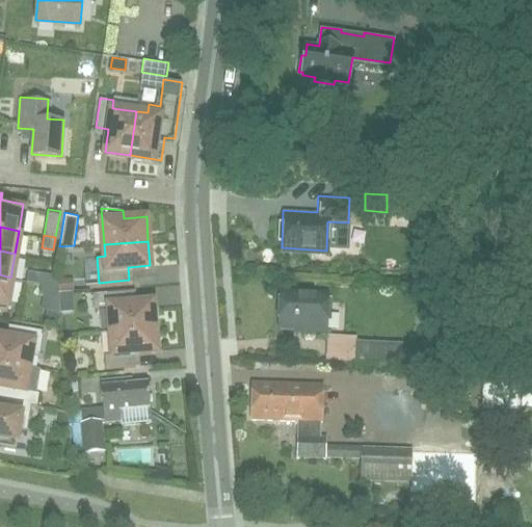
[(41,283),(57,285),(56,273),(43,270),(41,283)]
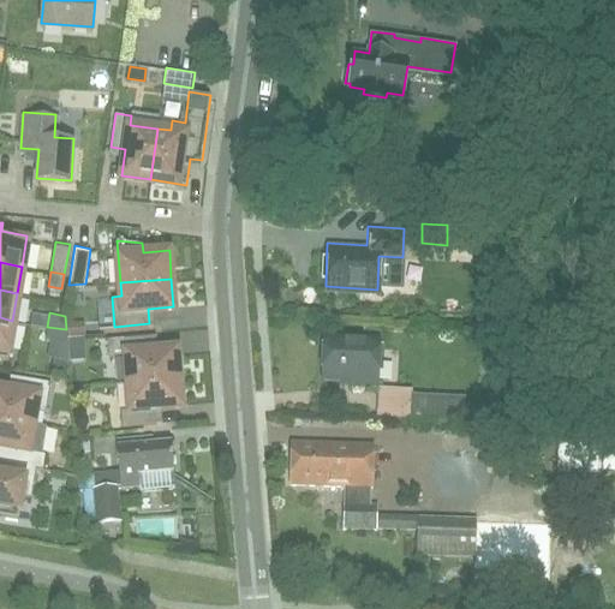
[(12,321),(0,317),(0,352),(6,354),(12,321)]
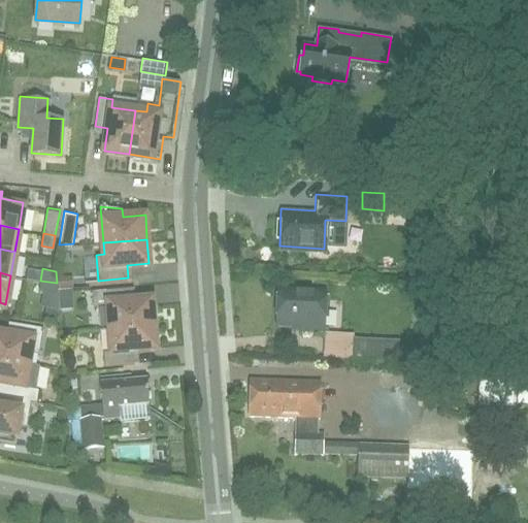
[(72,272),(60,273),(61,284),(73,283),(72,272)]
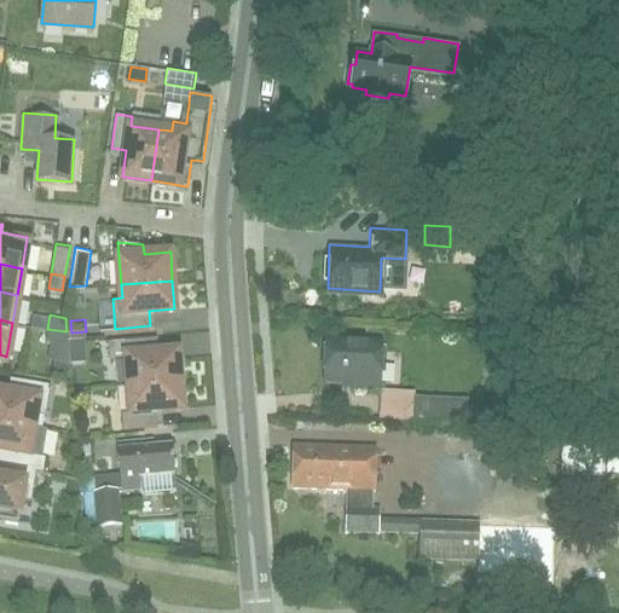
[(67,331),(47,329),(45,341),(50,342),(47,360),(70,364),(67,331)]
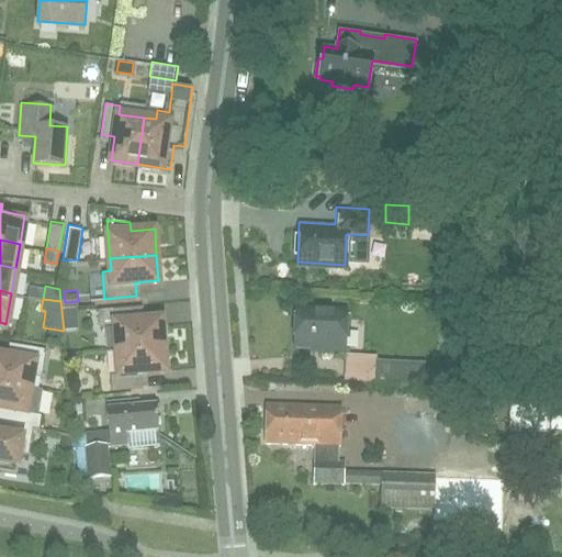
[(116,346),(164,344),(161,318),(137,319),(136,304),(98,308),(100,322),(115,321),(116,346)]
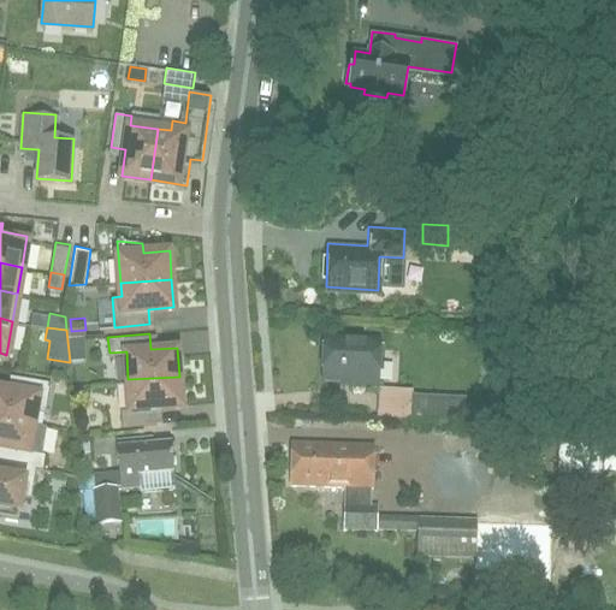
[(379,338),(324,336),(323,377),(378,379),(379,338)]
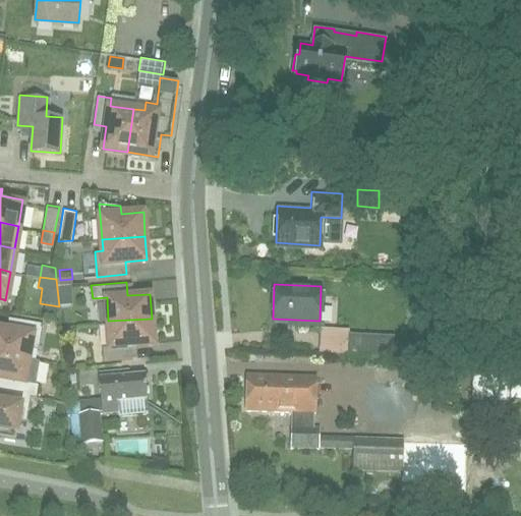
[(0,351),(27,356),(30,345),(38,346),(43,321),(13,316),(11,329),(0,326),(0,351)]
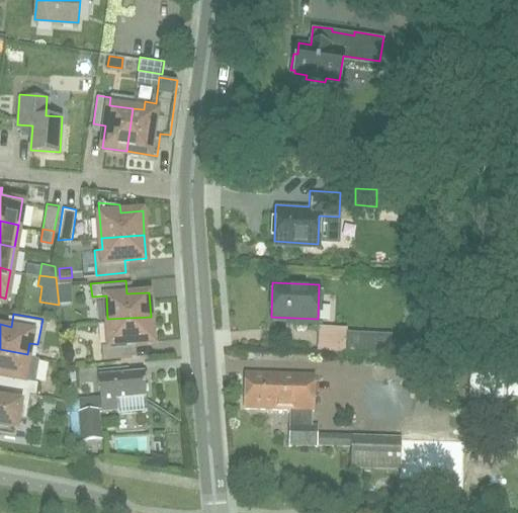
[(151,317),(107,319),(109,342),(101,343),(102,356),(132,355),(131,342),(153,340),(151,317)]
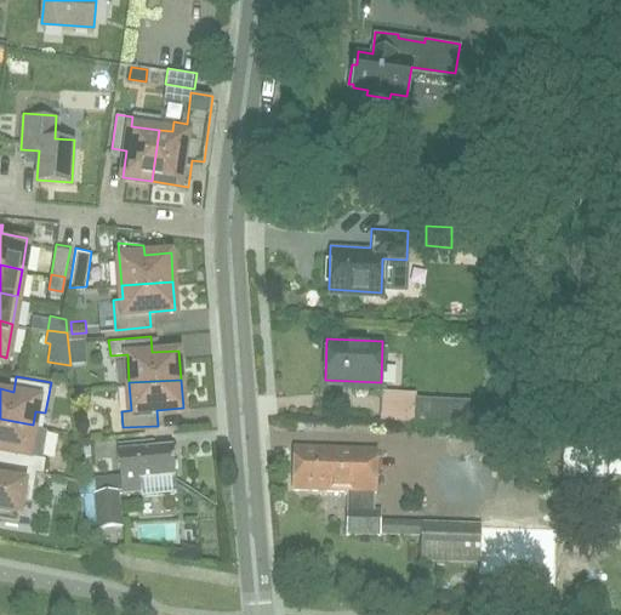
[(380,421),(414,422),(414,392),(380,391),(380,421)]
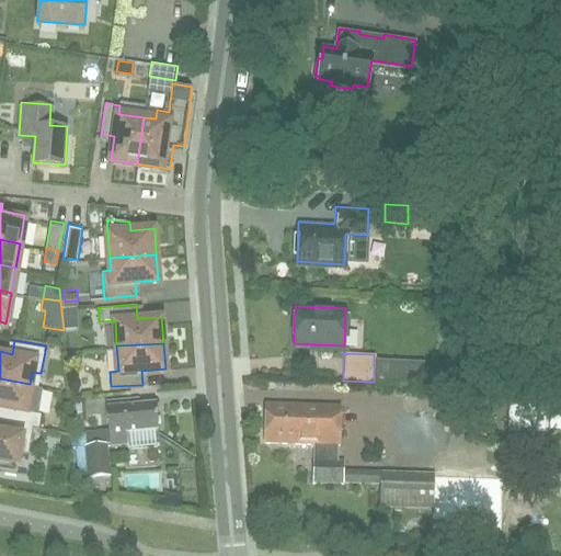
[(425,359),(375,356),(374,378),(424,382),(425,359)]
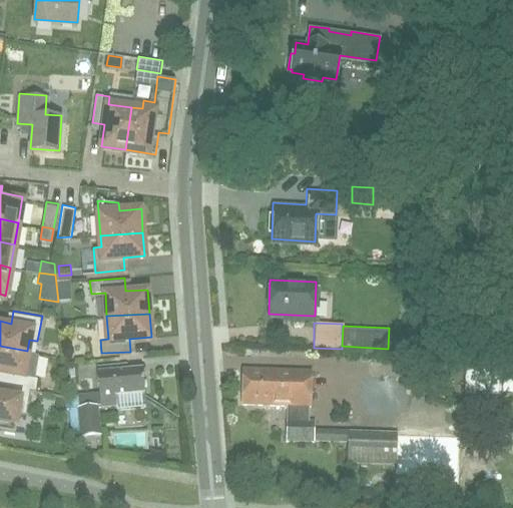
[(27,351),(0,346),(0,369),(3,370),(1,384),(29,388),(35,389),(37,376),(34,375),(38,353),(27,351)]
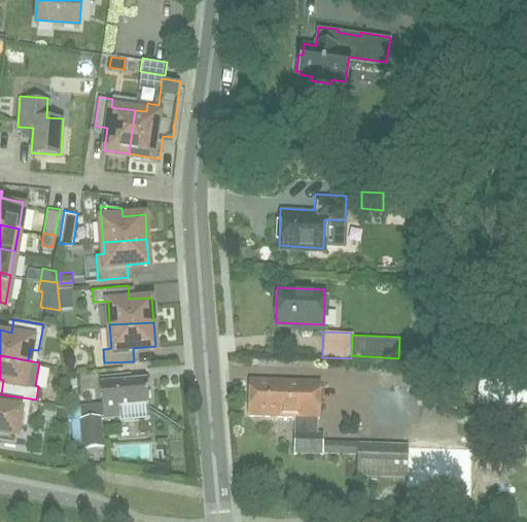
[(80,371),(66,371),(67,392),(70,391),(81,391),(80,371)]
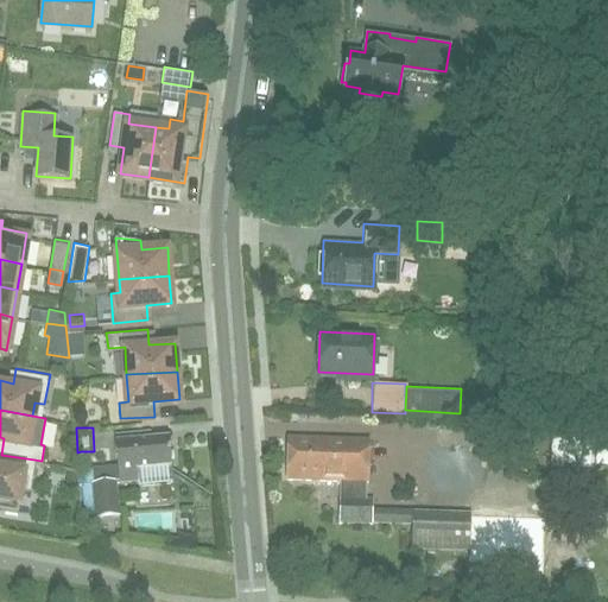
[(151,429),(116,432),(119,462),(92,464),(94,479),(93,480),(96,514),(119,512),(115,480),(138,477),(139,481),(168,479),(166,463),(171,462),(169,436),(151,437),(151,429)]
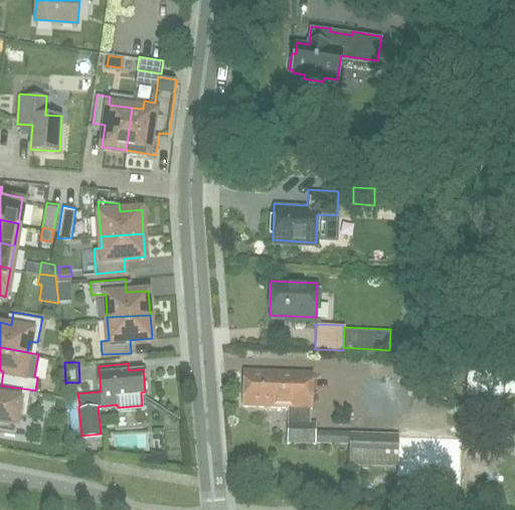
[(287,440),(316,441),(316,429),(316,419),(310,419),(310,405),(313,405),(314,371),(244,368),(243,403),(288,404),(287,440)]
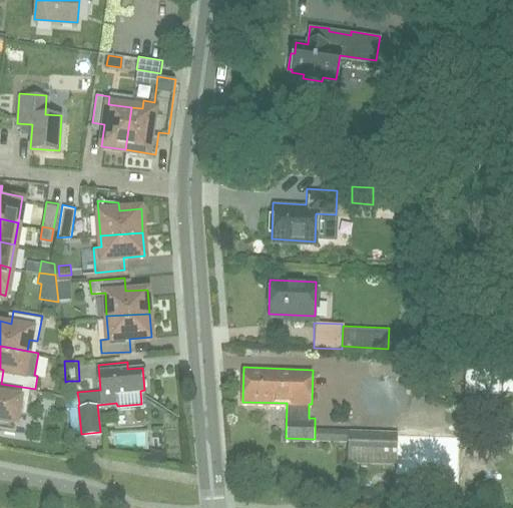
[(29,388),(1,384),(0,388),(0,426),(14,429),(17,410),(25,411),(29,388)]
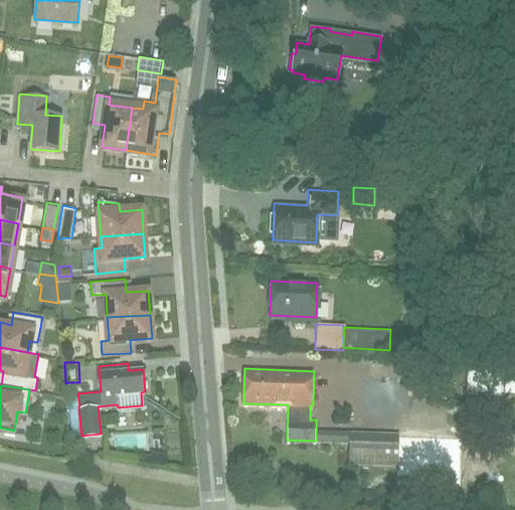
[(461,435),(399,433),(398,462),(397,470),(427,471),(427,480),(459,481),(461,435)]
